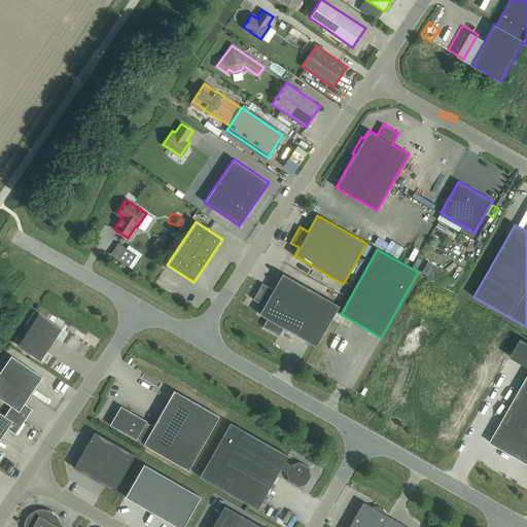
[(273,289),(262,283),(253,300),(264,306),(259,314),(268,318),(262,326),(279,336),(283,327),(316,346),(339,306),(282,273),(273,289)]
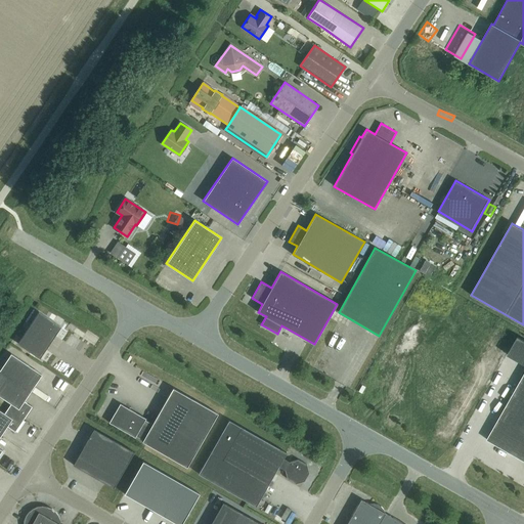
[(17,343),(40,358),(61,326),(39,312),(17,343)]
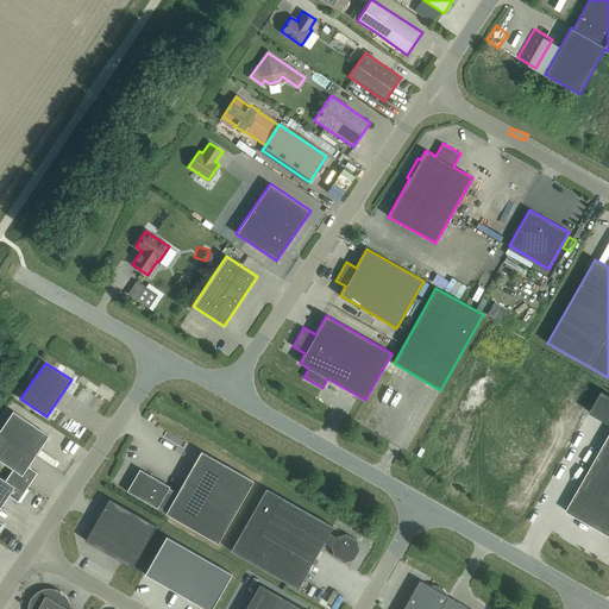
[(69,395),(89,408),(96,397),(76,384),(69,395)]
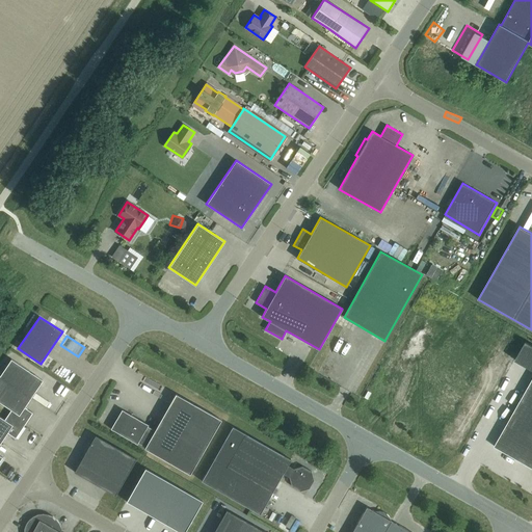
[(514,360),(531,370),(531,344),(525,341),(514,360)]
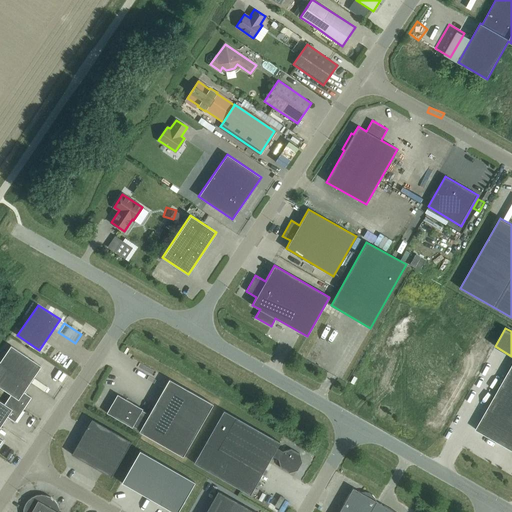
[(315,362),(323,352),(311,344),(304,354),(315,362)]
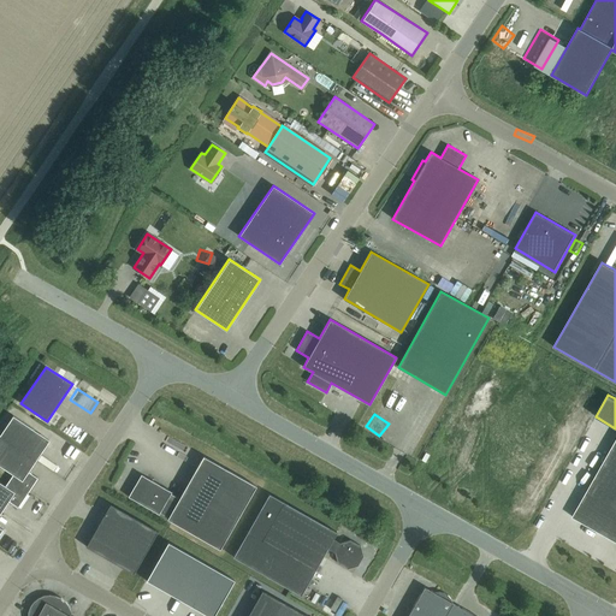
[(0,433),(0,436),(36,461),(49,440),(13,415),(0,433)]
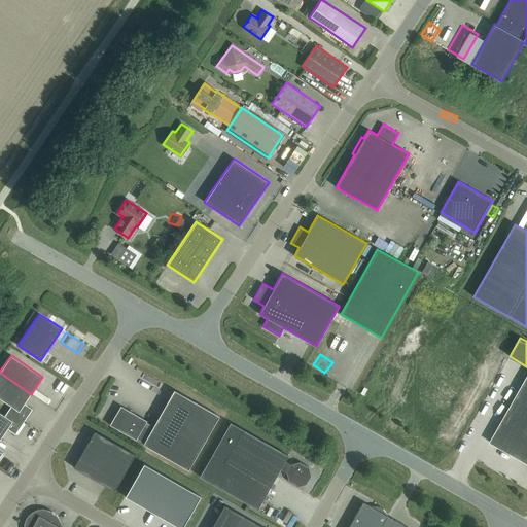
[(59,362),(55,372),(63,375),(67,366),(59,362)]
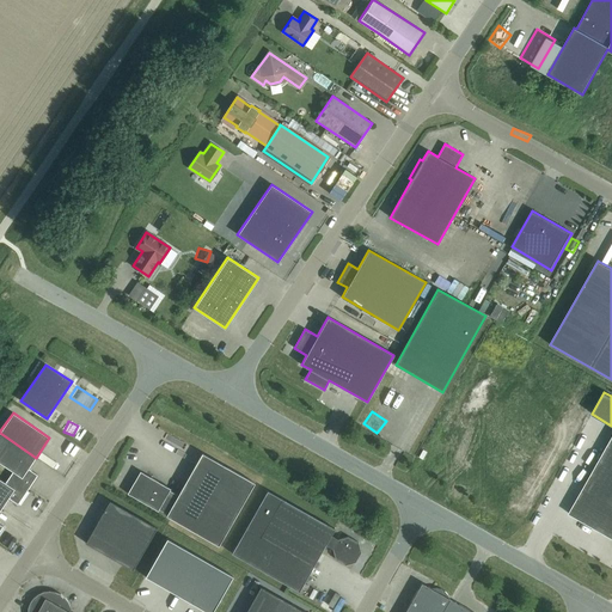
[(8,477),(28,489),(37,475),(28,469),(36,458),(0,433),(0,463),(13,471),(8,477)]
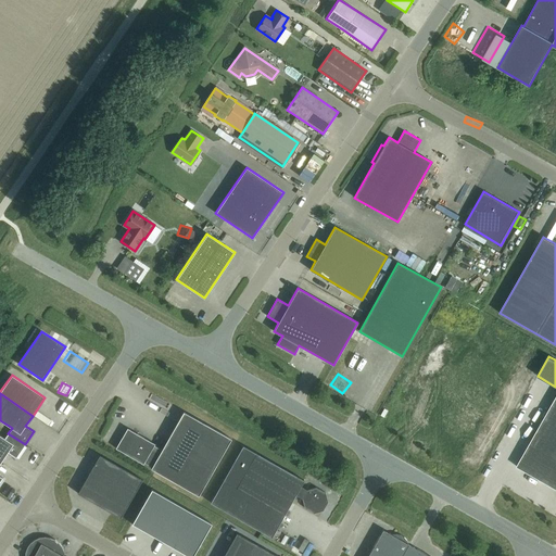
[(555,404),(553,403),(544,416),(555,422),(555,404)]
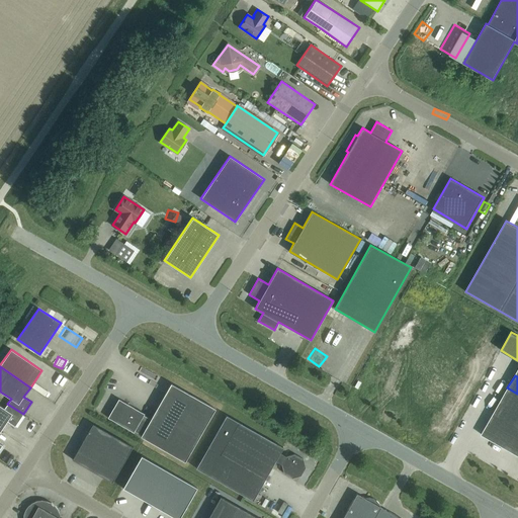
[(171,383),(153,415),(125,400),(113,421),(185,462),(216,409),(171,383)]
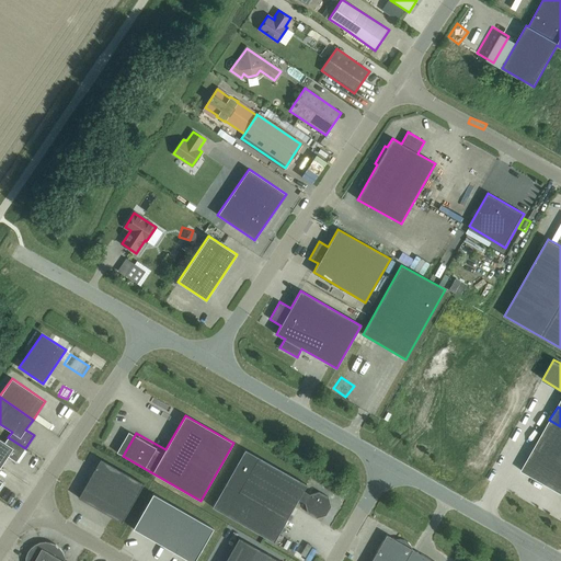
[(557,442),(560,444),(560,426),(549,420),(541,434),(557,442)]
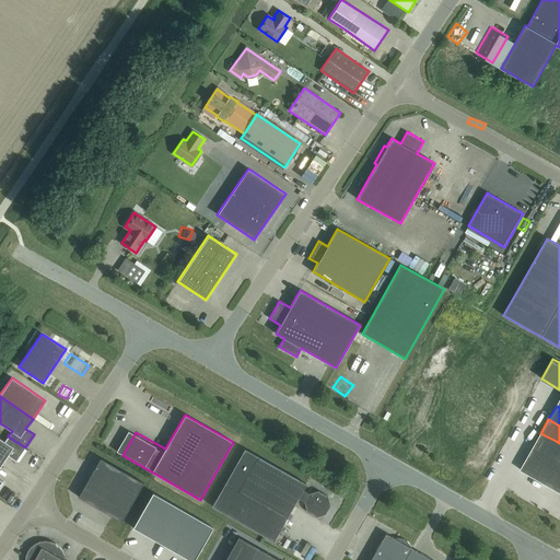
[(559,462),(559,443),(556,441),(540,433),(533,446),(548,455),(559,462)]
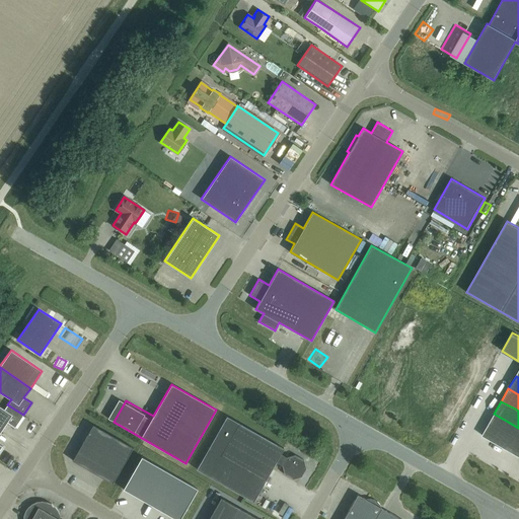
[(23,415),(7,404),(4,410),(0,405),(0,431),(1,432),(7,422),(15,428),(23,415)]
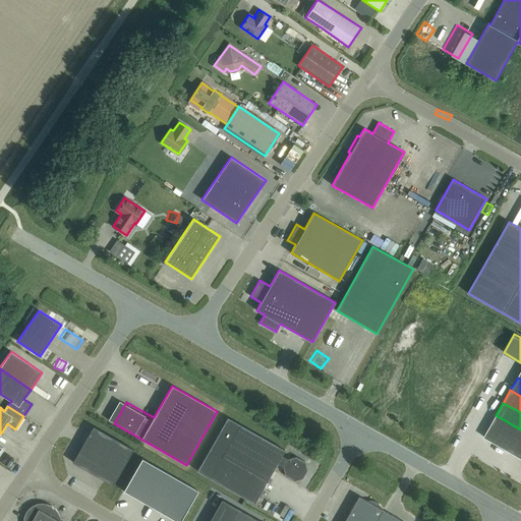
[(510,423),(496,415),(483,438),(498,445),(510,423)]
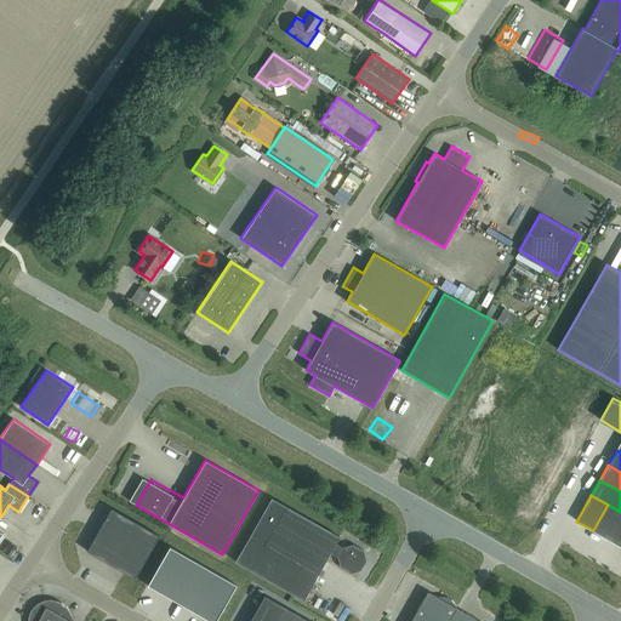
[(343,547),(336,543),(340,536),(271,496),(234,560),(303,600),(330,553),(337,557),(341,568),(351,573),(360,570),(366,560),(363,550),(353,545),(343,547)]
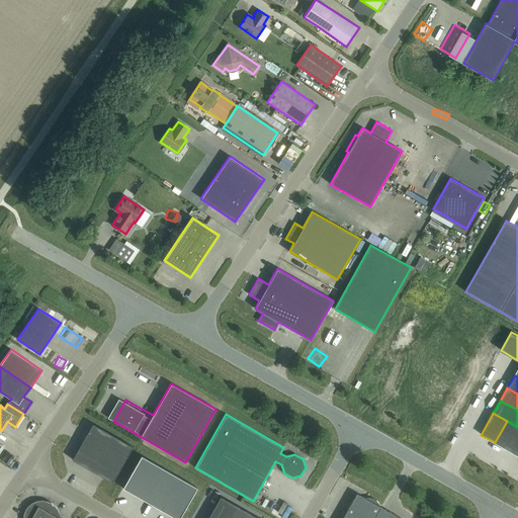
[(495,442),(507,449),(517,429),(517,427),(507,421),(495,442)]
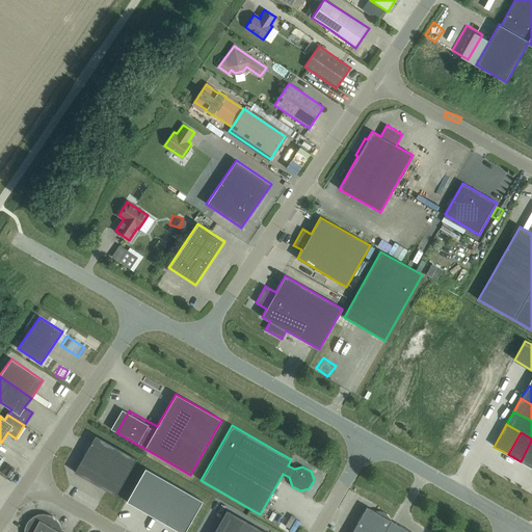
[(96,435),(79,463),(82,476),(115,495),(136,458),(96,435)]
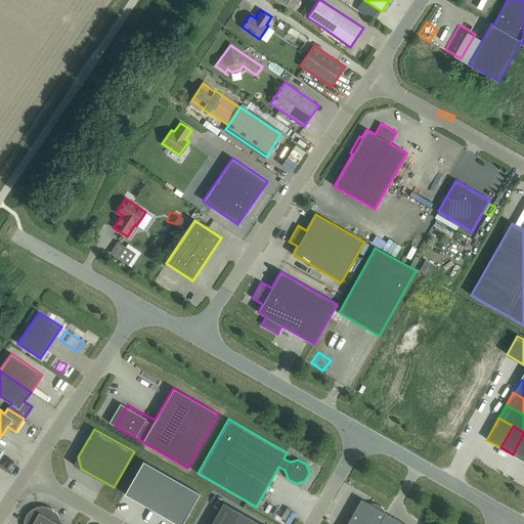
[(523,434),(513,454),(523,461),(523,434)]
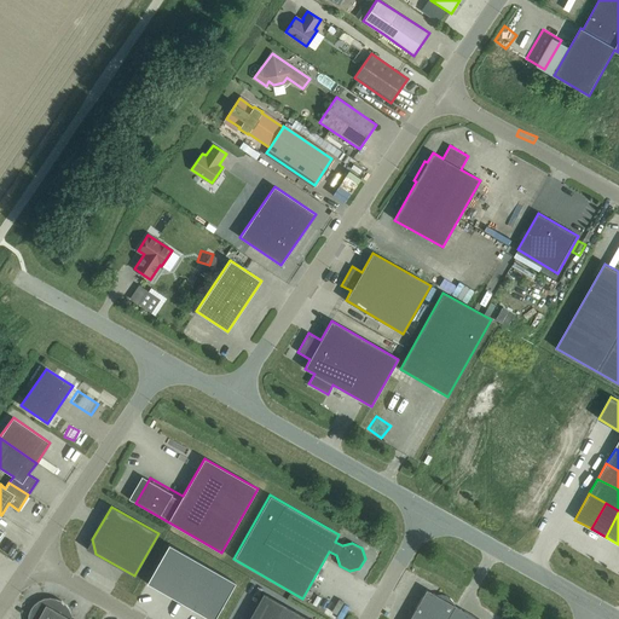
[(169,544),(146,583),(209,618),(215,618),(236,583),(169,544)]
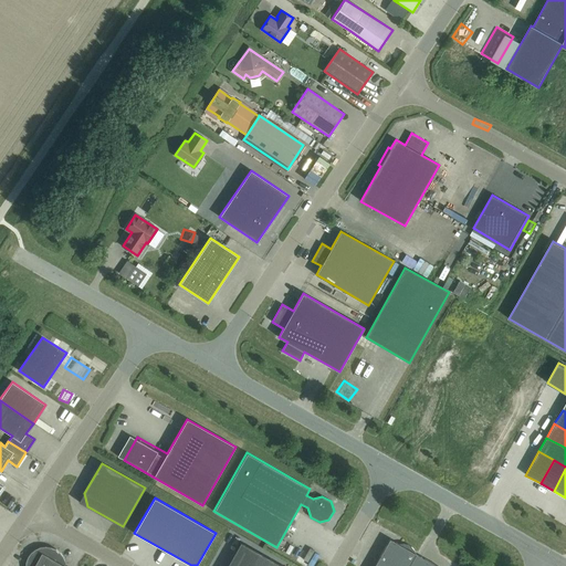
[(390,538),(374,565),(437,565),(416,554),(415,549),(411,546),(407,544),(404,544),(399,544),(390,538)]
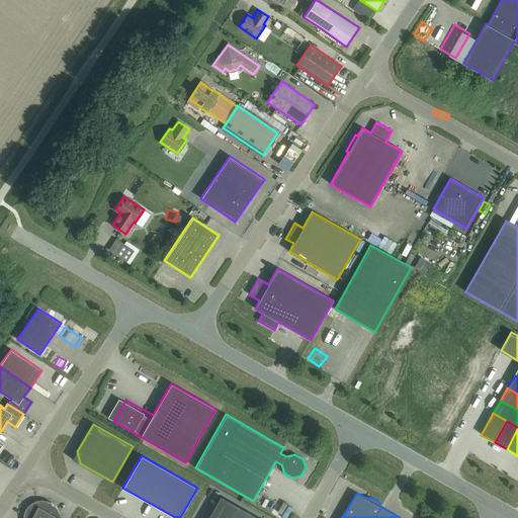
[(207,517),(258,517),(221,496),(207,517)]
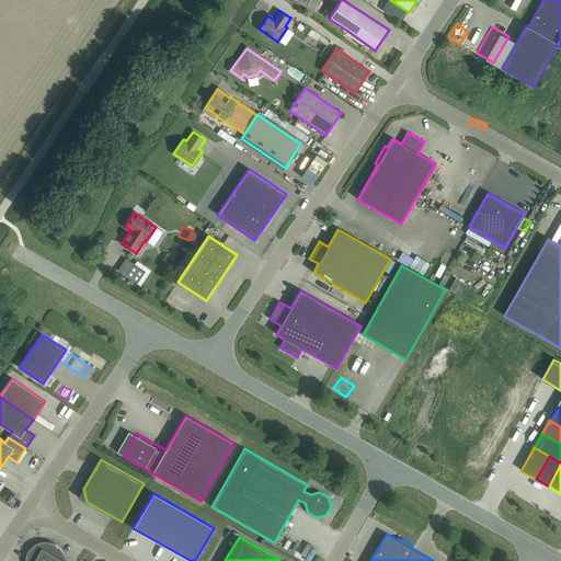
[(65,560),(65,557),(63,551),(59,547),(55,544),(50,542),(45,541),(39,542),(35,545),(31,548),(27,552),(25,557),(24,560),(65,560)]
